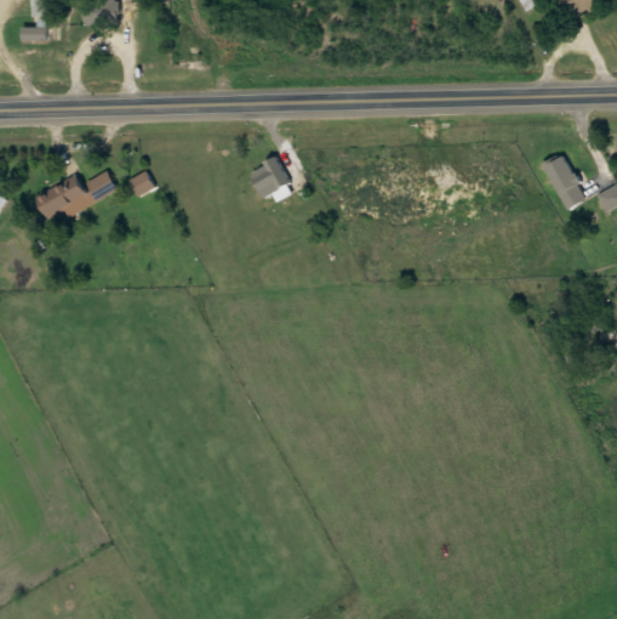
[(52,0),(30,0),(30,22),(22,22),(23,43),(47,43),(47,18),(53,18),(52,0)]
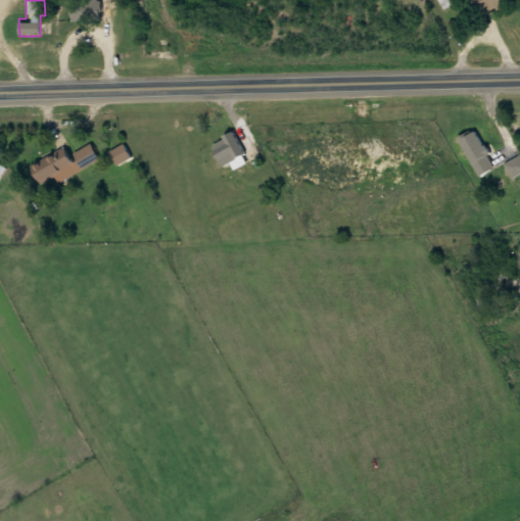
[(99,24),(98,0),(72,0),(73,24),(99,24)]
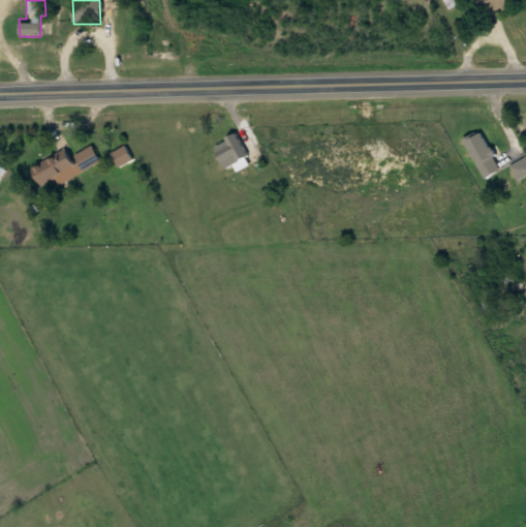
[(470,0),(481,22),(520,3),(518,0),(470,0)]
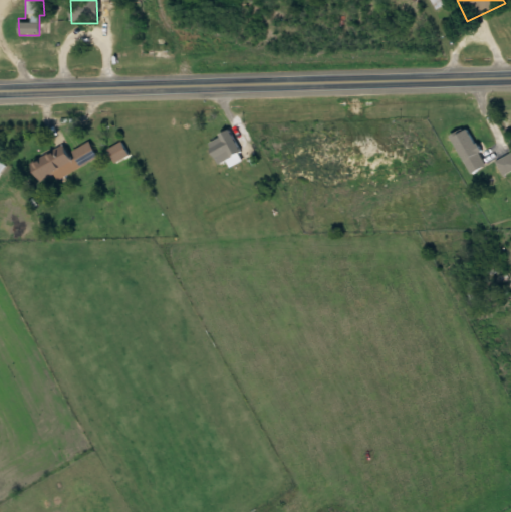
[(486,167),(466,129),(449,138),(470,176),(486,167)]
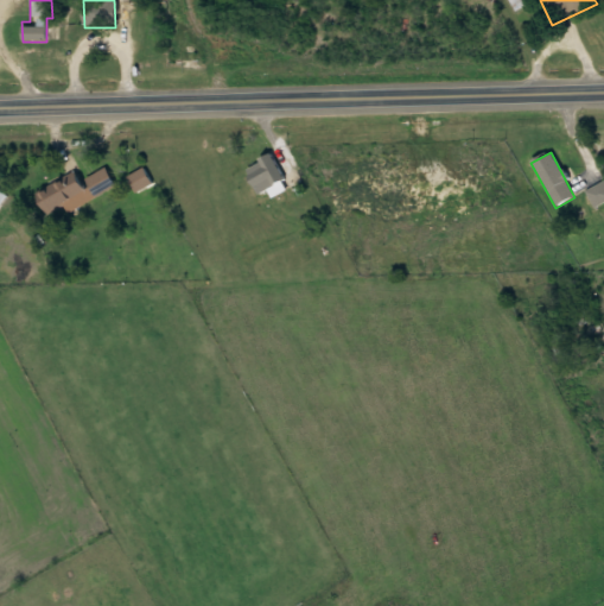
[(269,193),(271,197),(284,193),(272,159),(246,168),(256,197),(269,193)]
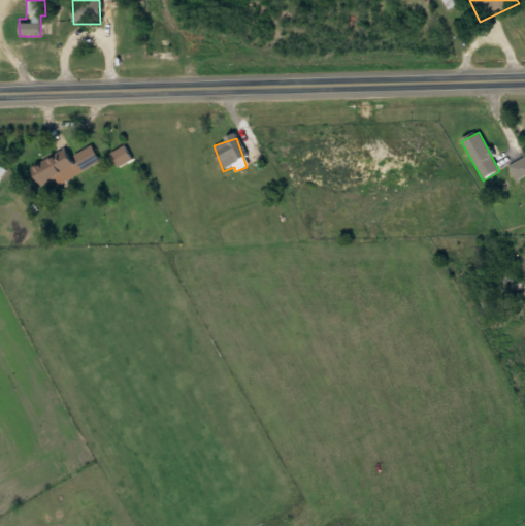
[(99,163),(91,146),(69,158),(65,151),(30,167),(41,191),(99,163)]
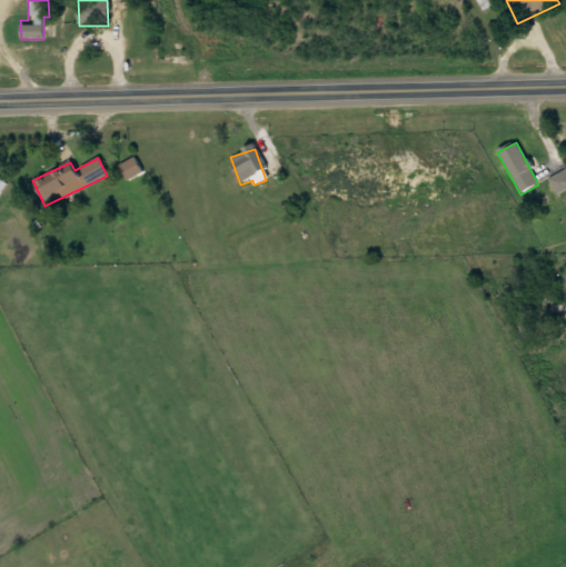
[(565,189),(565,171),(565,170),(547,181),(556,196),(565,189)]
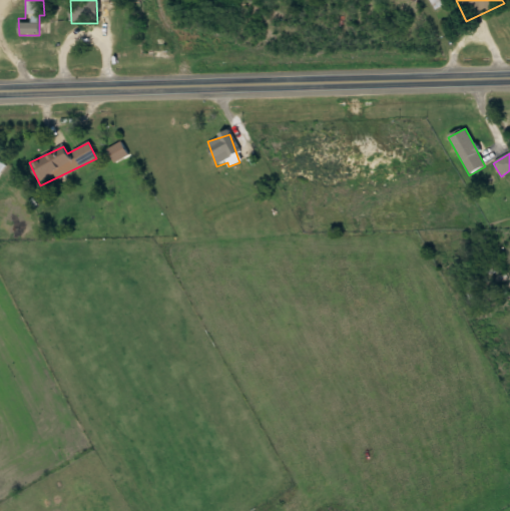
All buildings are outlined.
